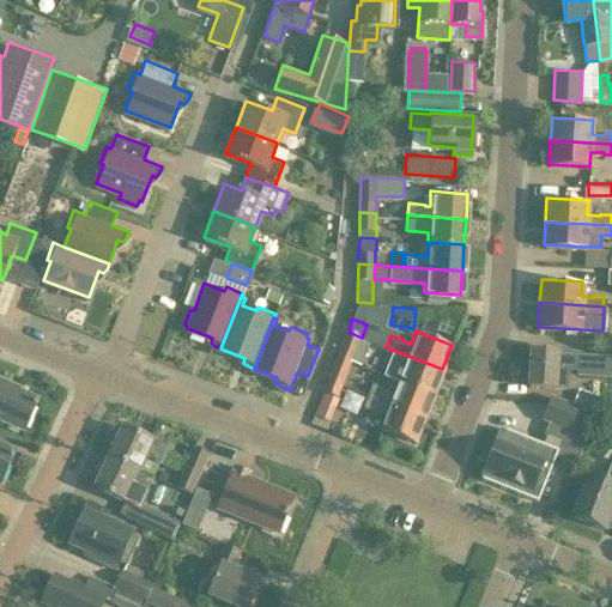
[(362,362),(370,340),(362,338),(349,332),(346,332),(338,353),(362,362)]
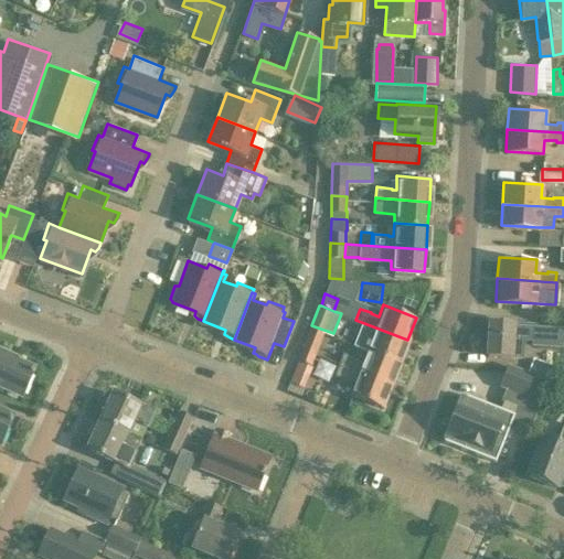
[(407,340),(355,320),(352,330),(363,334),(370,336),(366,347),(400,361),(407,340)]
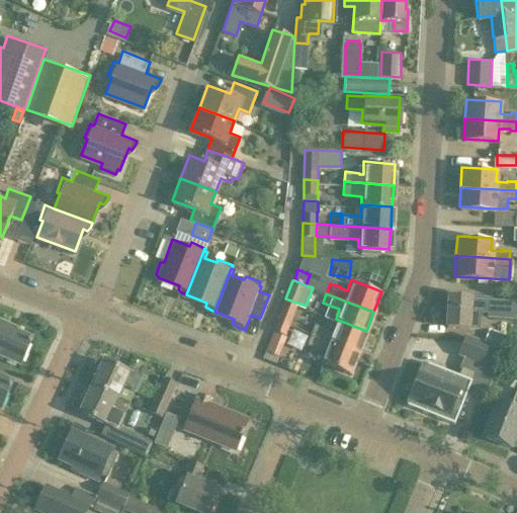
[(502,297),(479,296),(468,295),(468,294),(446,293),(445,325),(467,326),(467,325),(478,326),(478,309),(501,310),(502,297)]
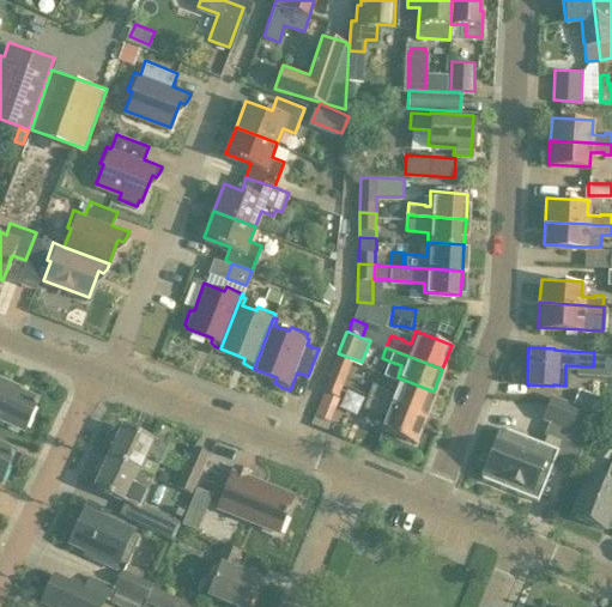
[(328,377),(343,383),(347,370),(333,365),(328,377)]
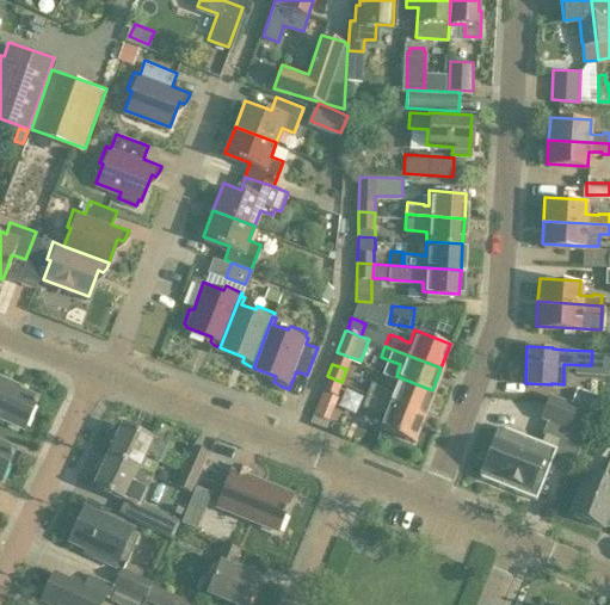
[(0,376),(0,414),(24,426),(37,396),(6,382),(7,380),(0,376)]
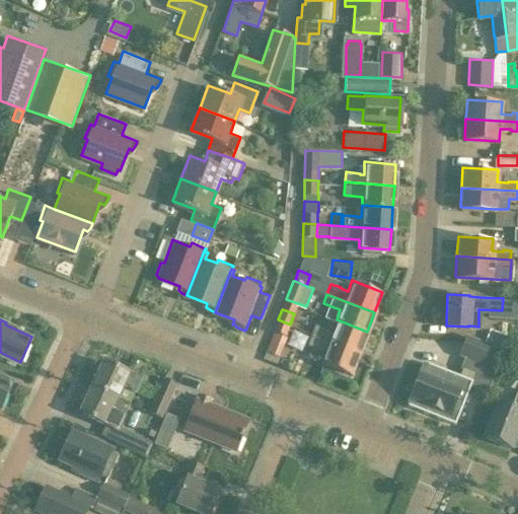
[(290,324),(278,319),(274,331),(286,335),(290,324)]
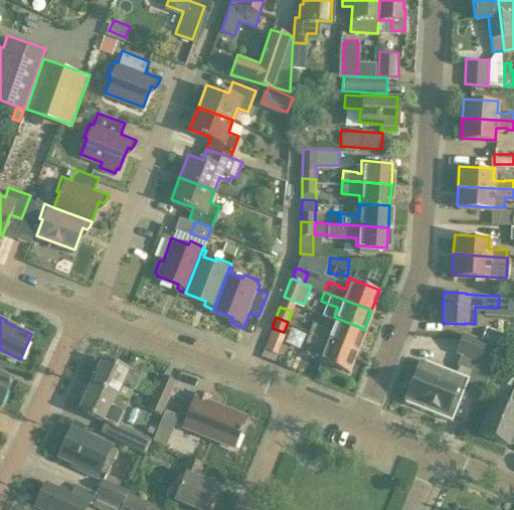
[(324,324),(313,320),(310,330),(356,348),(364,329),(334,317),(330,327),(323,325),(324,324)]
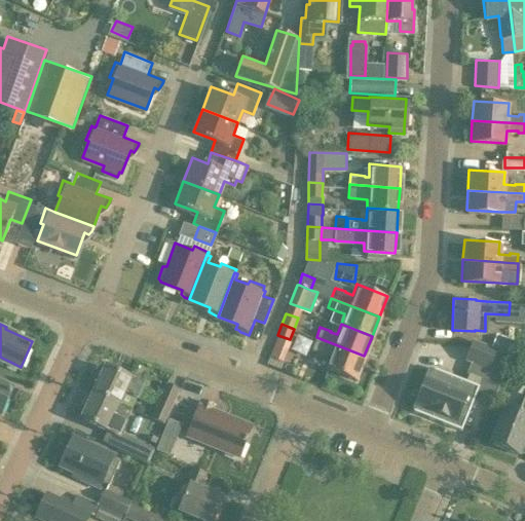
[(299,331),(295,347),(310,351),(314,335),(299,331)]
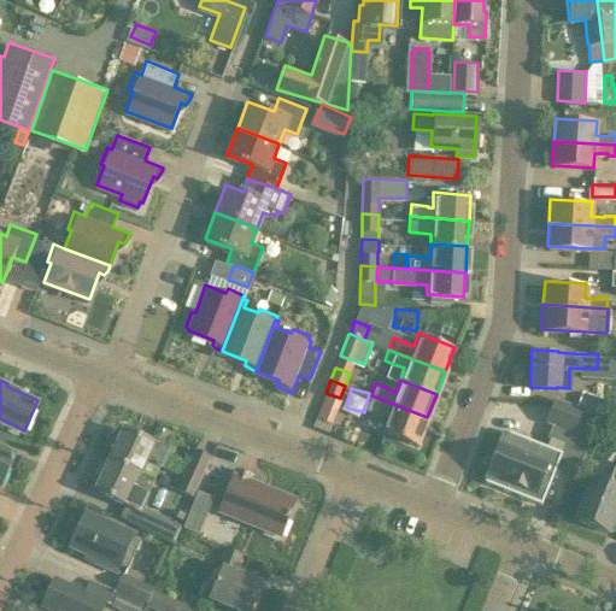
[(547,446),(527,438),(504,429),(487,471),(506,479),(503,486),(523,494),(527,486),(544,492),(552,473),(558,464),(561,457),(580,464),(604,401),(582,394),(579,405),(555,397),(545,421),(552,423),(547,435),(551,436),(547,446)]
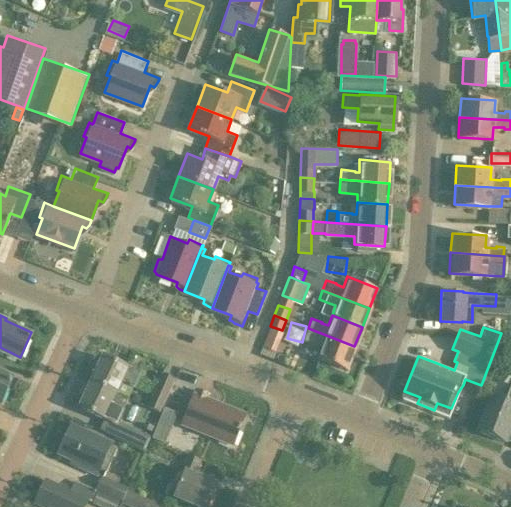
[(308,328),(304,337),(314,341),(315,341),(321,343),(316,355),(346,367),(354,346),(308,328)]
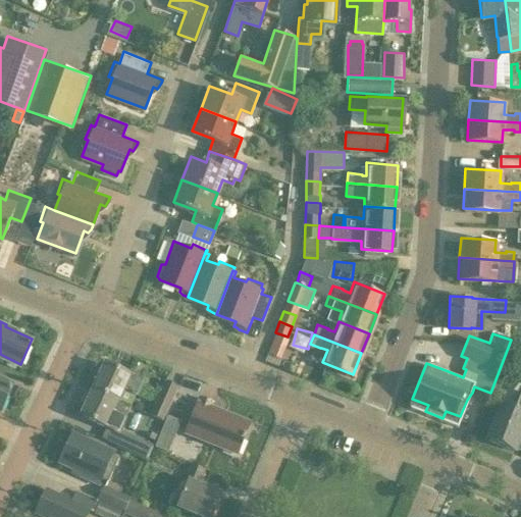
[(273,340),(268,353),(276,356),(281,343),(273,340)]
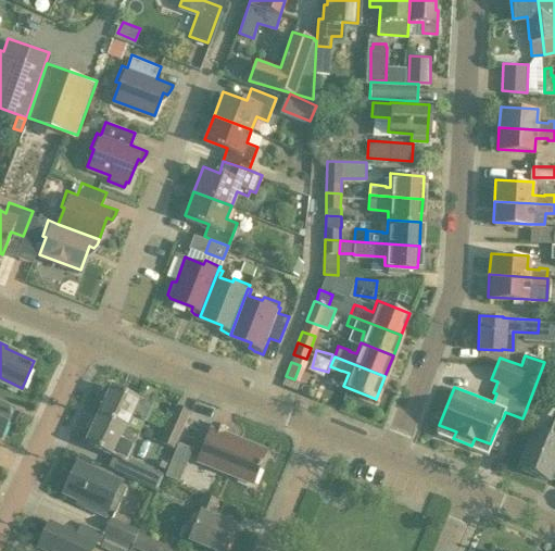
[(113,385),(101,412),(127,425),(140,430),(153,403),(113,385)]
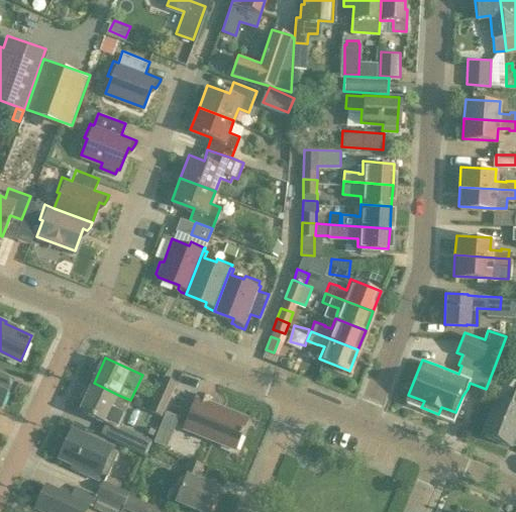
[(0,403),(1,404),(12,379),(0,373),(0,403)]
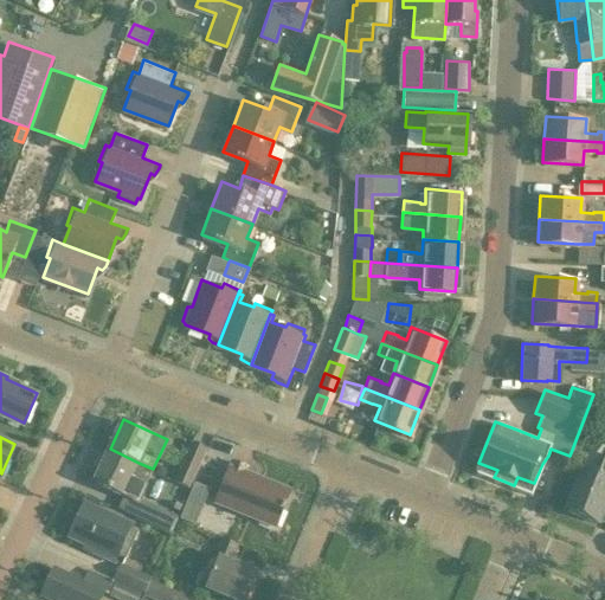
[(174,478),(190,485),(207,445),(192,438),(174,478)]
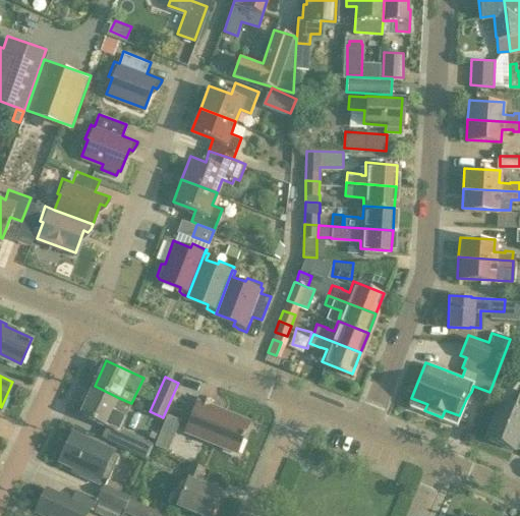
[(119,398),(95,386),(82,412),(120,430),(126,414),(114,409),(119,398)]
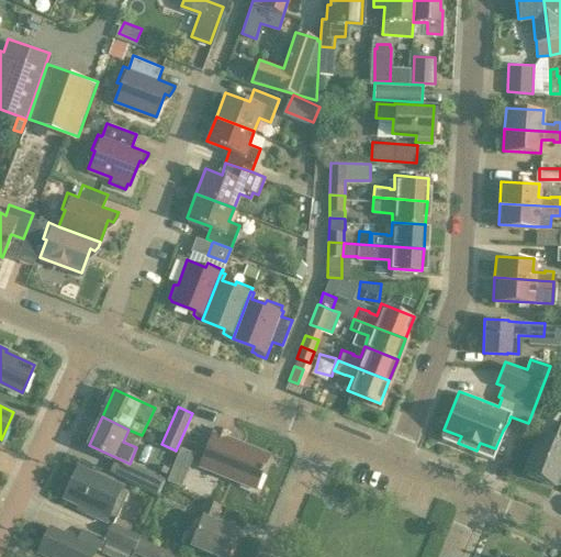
[(560,423),(554,441),(540,435),(526,471),(553,482),(560,461),(560,423)]
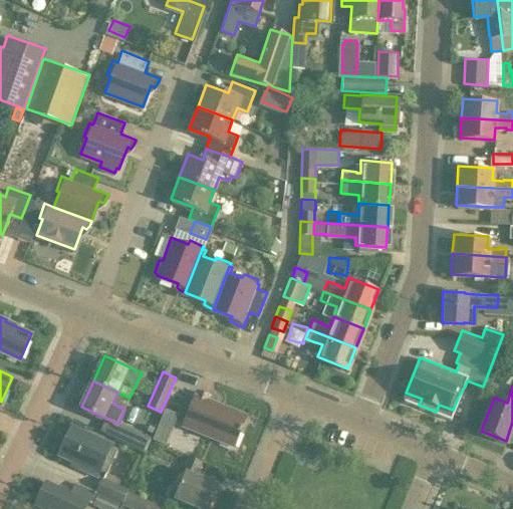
[(199,389),(191,409),(184,406),(178,420),(235,443),(246,415),(209,400),(211,395),(199,389)]
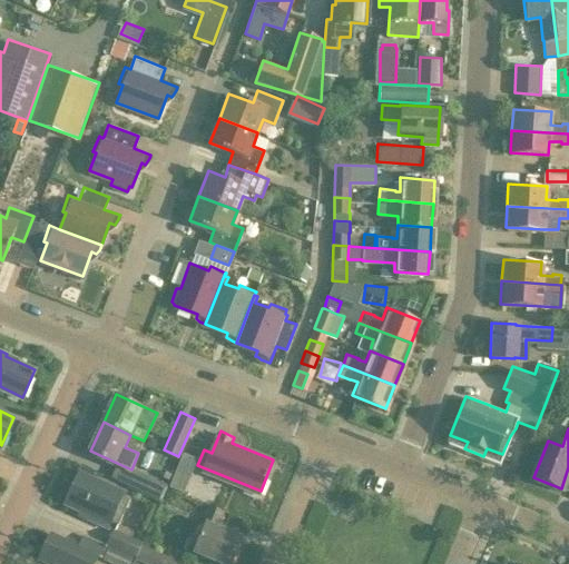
[(174,484),(188,490),(202,454),(187,448),(174,484)]
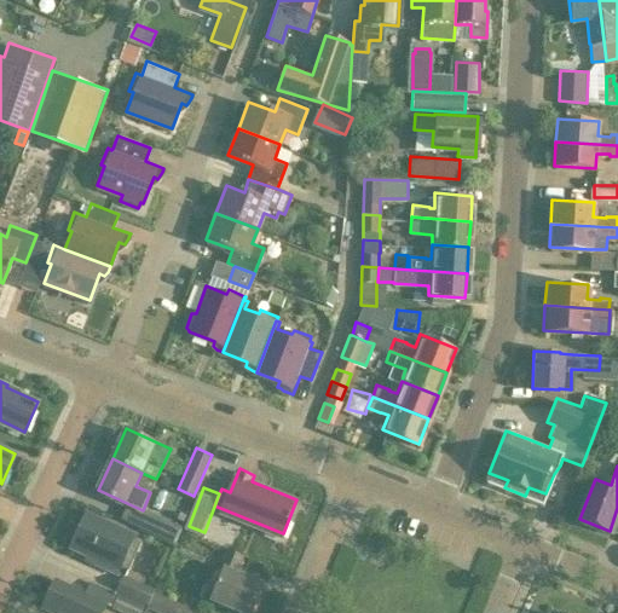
[(166,520),(143,510),(136,525),(173,543),(182,525),(167,518),(166,520)]
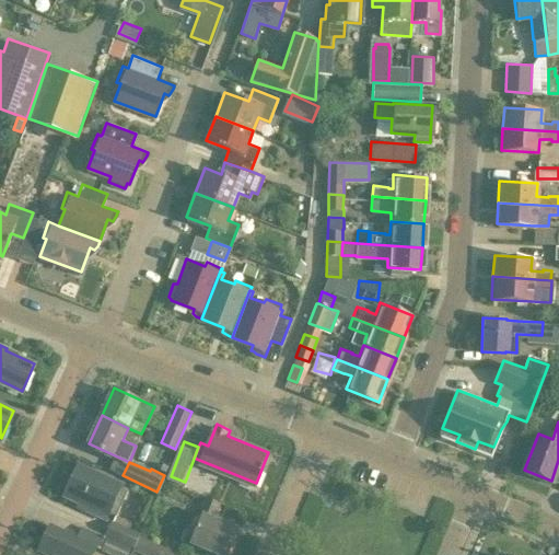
[(127,489),(120,487),(123,482),(94,469),(90,477),(76,471),(65,495),(85,504),(83,507),(106,518),(109,510),(116,513),(127,489)]
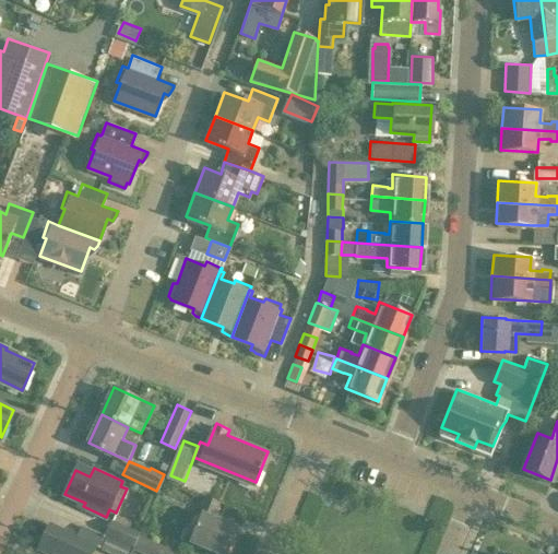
[(196,523),(199,525),(191,541),(223,553),(226,553),(238,527),(214,517),(221,501),(206,495),(196,523)]
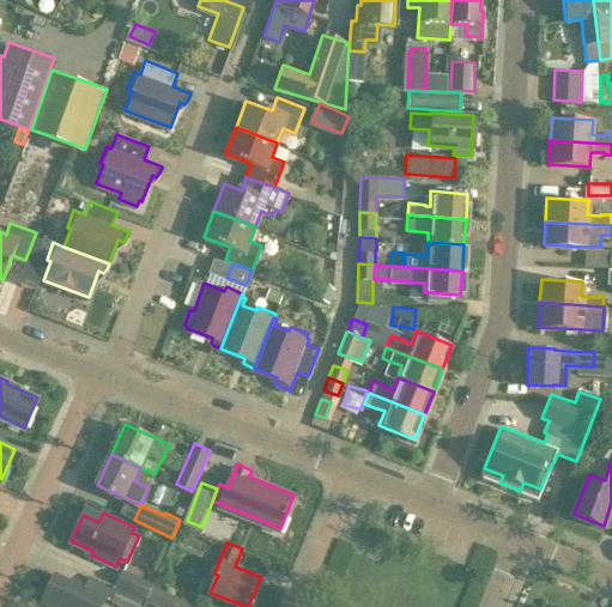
[(152,582),(122,570),(116,583),(117,584),(144,598),(146,599),(151,586),(152,582)]
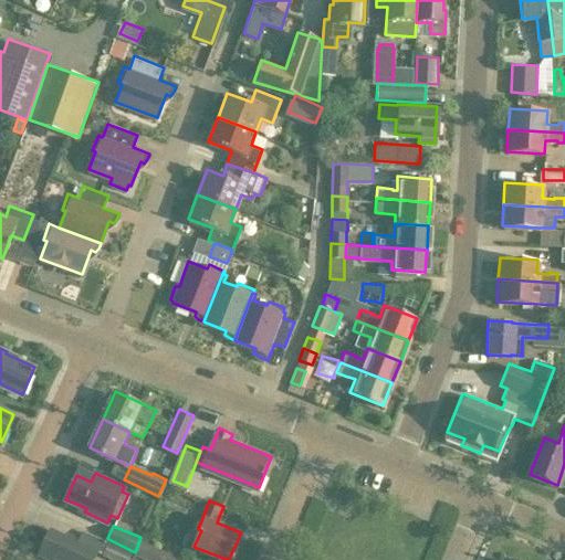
[(102,550),(107,538),(85,528),(80,541),(52,528),(41,552),(55,559),(54,559),(92,559),(97,549),(102,550)]
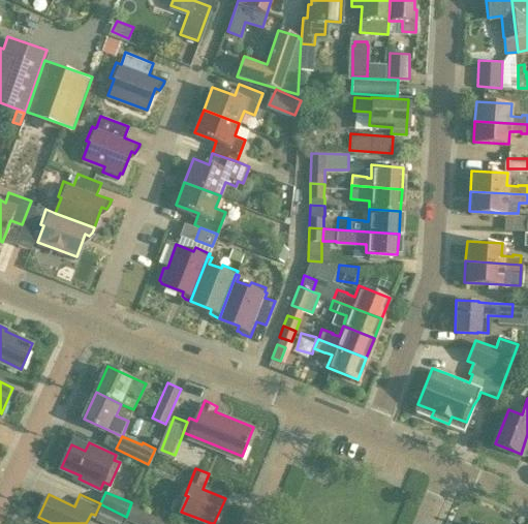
[(120,523),(124,516),(101,504),(95,519),(109,523),(120,523)]
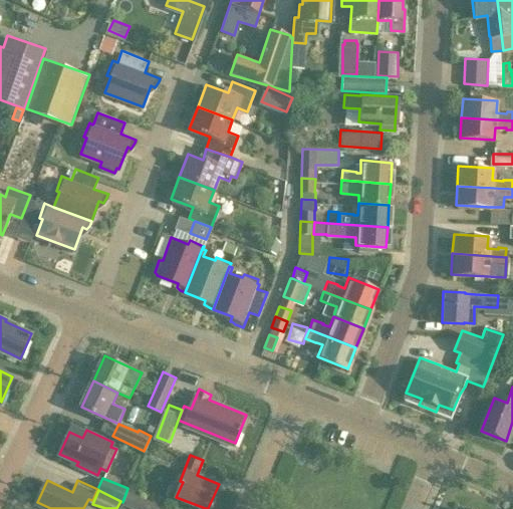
[(122,502),(121,502),(138,508),(170,508),(171,508),(126,491),(122,502)]
